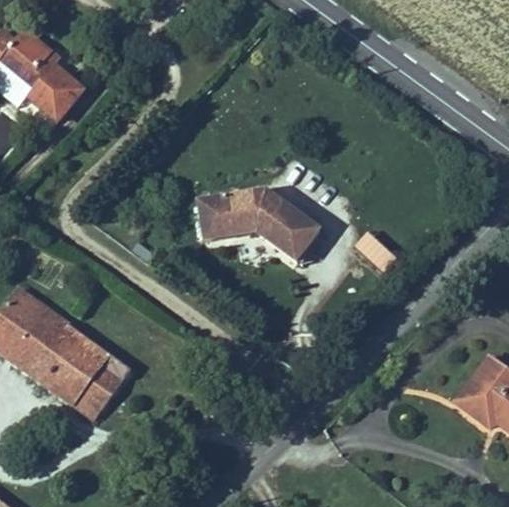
[(1,28),(0,29),(0,61),(32,88),(28,93),(58,117),(78,89),(52,67),(60,55),(27,29),(17,41),(1,28)]
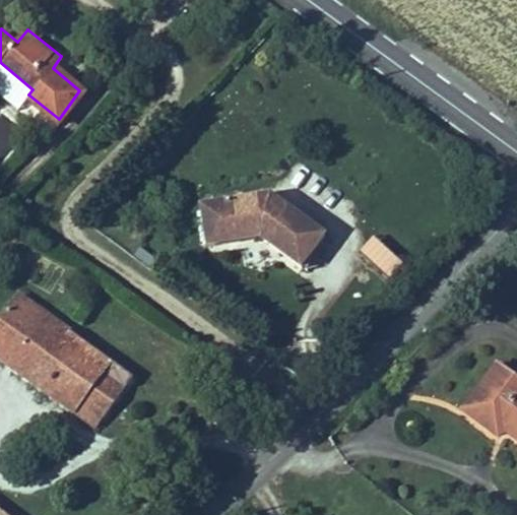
[(0,89),(19,106),(28,94),(33,89),(0,62),(0,89)]
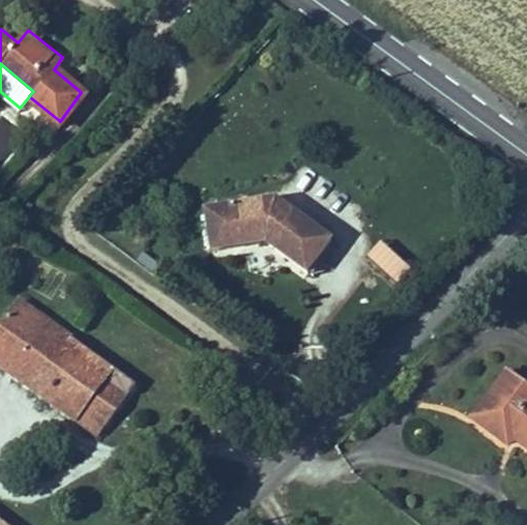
[(0,161),(27,133),(5,111),(0,116),(0,161)]
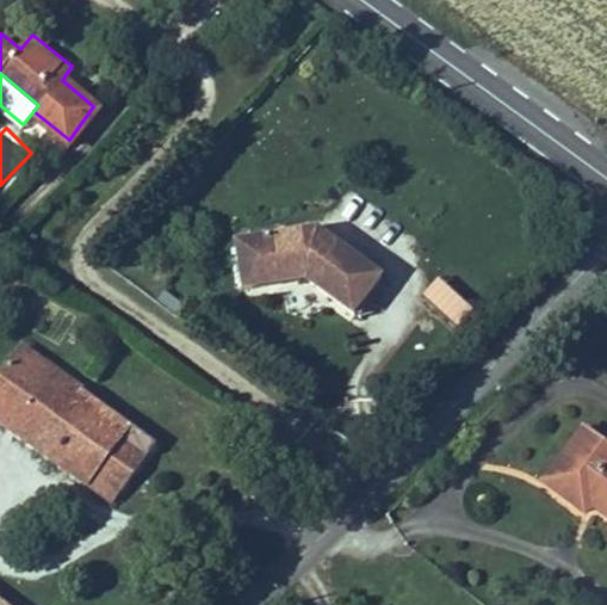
[(377,269),(334,235),(315,238),(313,221),(233,230),(239,278),(301,270),(348,307),(377,269)]
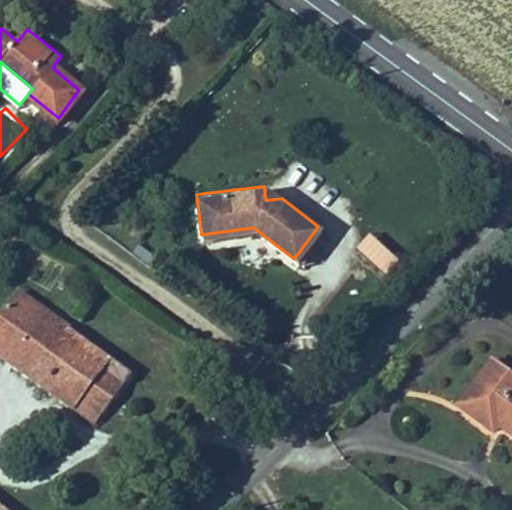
[(375,227),(360,242),(389,270),(403,255),(375,227)]
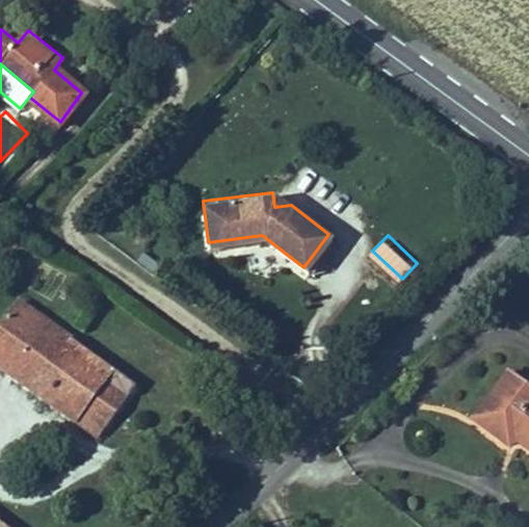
[(133,387),(8,297),(0,309),(0,367),(5,371),(22,349),(44,364),(26,388),(82,427),(88,418),(104,429),(133,387)]
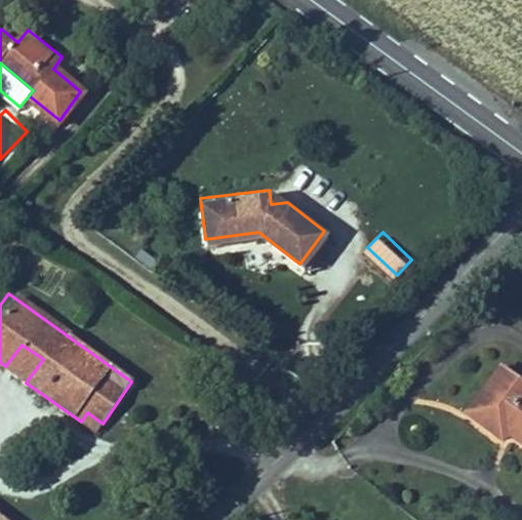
[(43,359),(22,345),(5,366),(26,383),(43,359)]
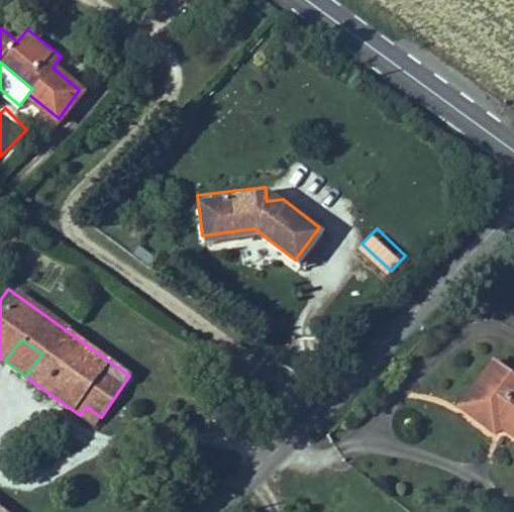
[(513,370),(496,356),(480,379),(486,384),(471,406),(499,427),(513,437),(513,370)]
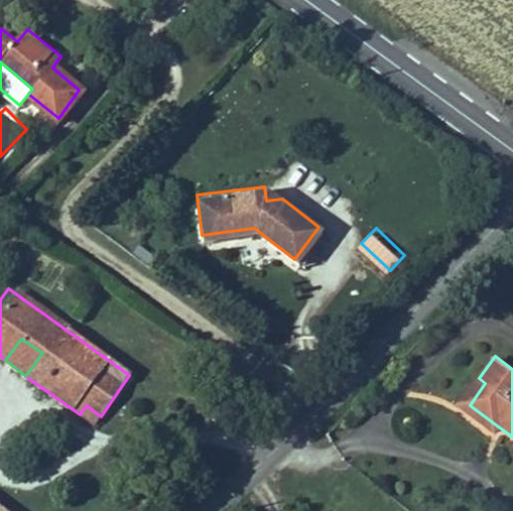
[(485,383),(479,378),(458,408),(492,434),(498,426),(470,405),(485,383)]
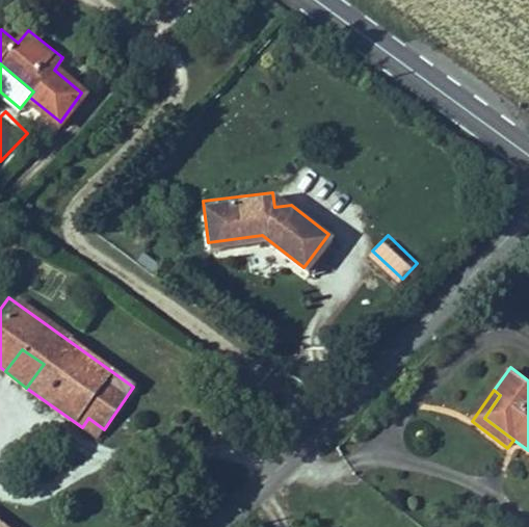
[(104,429),(88,418),(82,427),(98,439),(104,429)]
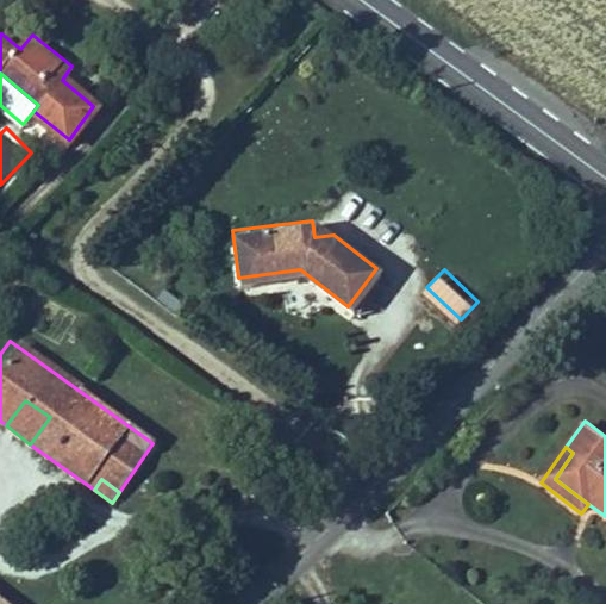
[(0,603),(22,603),(0,587),(0,603)]
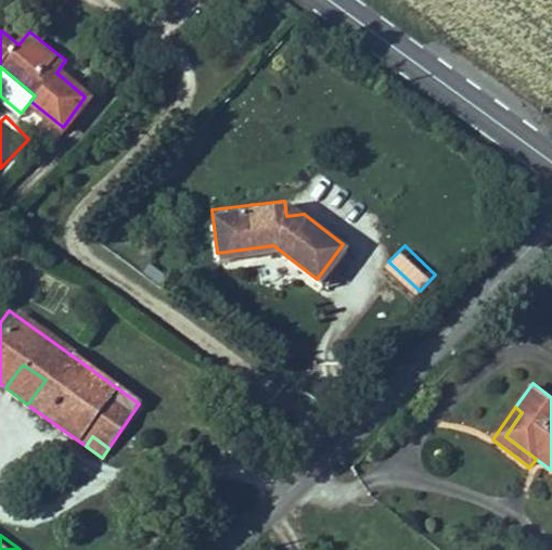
All buildings are outlined.
